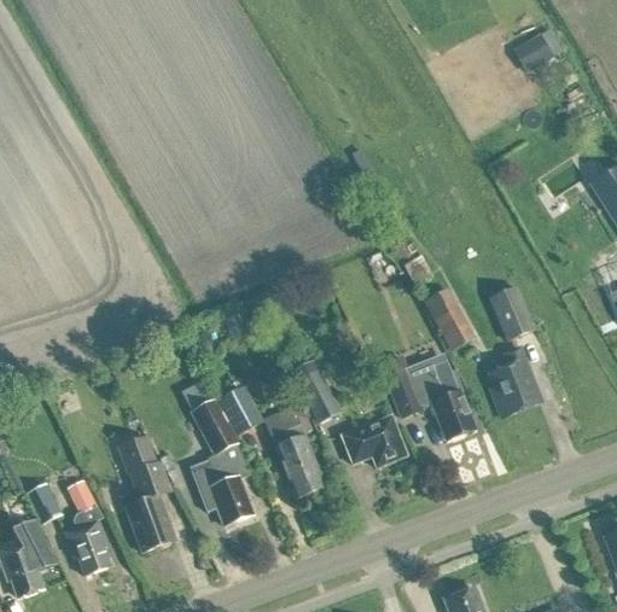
[(541,31),(513,47),(527,70),(554,54),(541,31)]
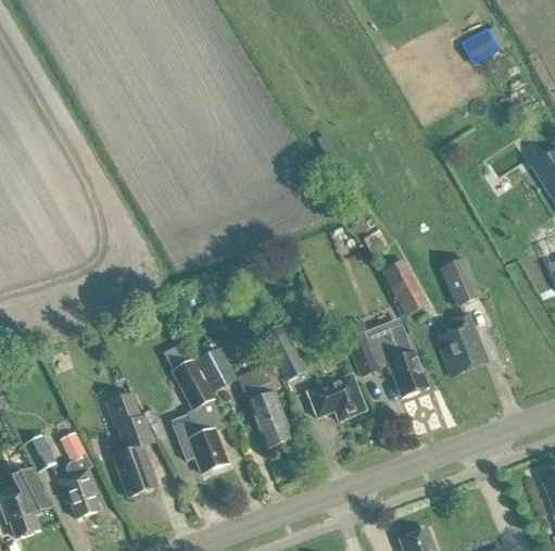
[(554,177),(546,182),(554,193),(554,150),(542,159),(554,177)]
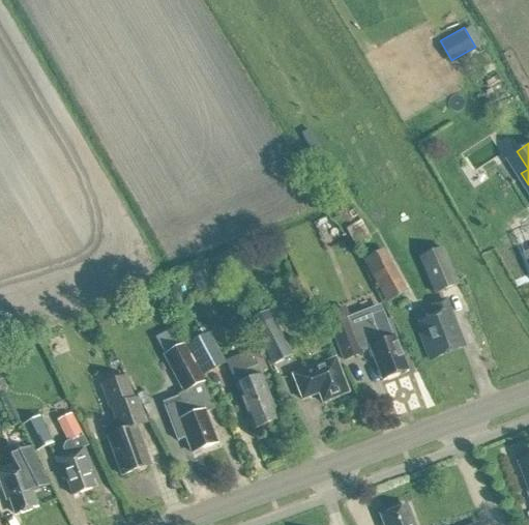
[(437,292),(459,281),(444,242),(420,253),(437,292)]
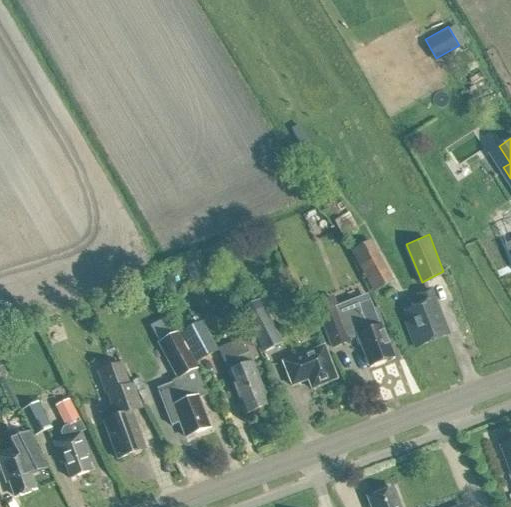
[(375,287),(392,278),(370,239),(353,248),(375,287)]
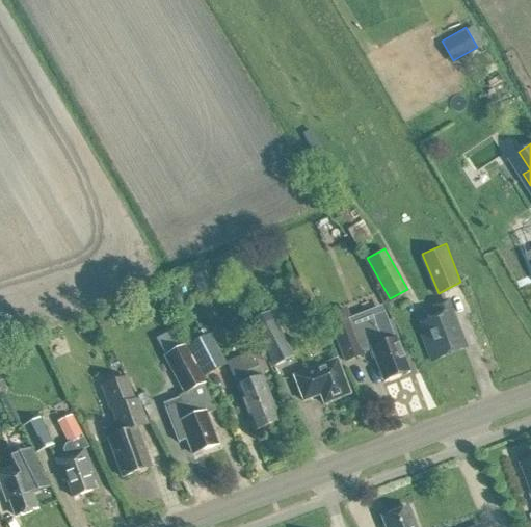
[(432,358),(466,345),(447,298),(435,302),(440,314),(422,320),(426,332),(422,333),(432,358)]
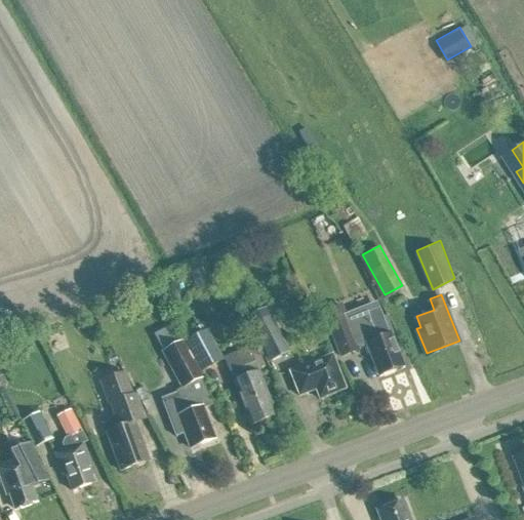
[(403,363),(379,305),(376,297),(344,310),(341,303),(324,310),(341,354),(361,347),(360,344),(367,341),(379,371),(403,363)]
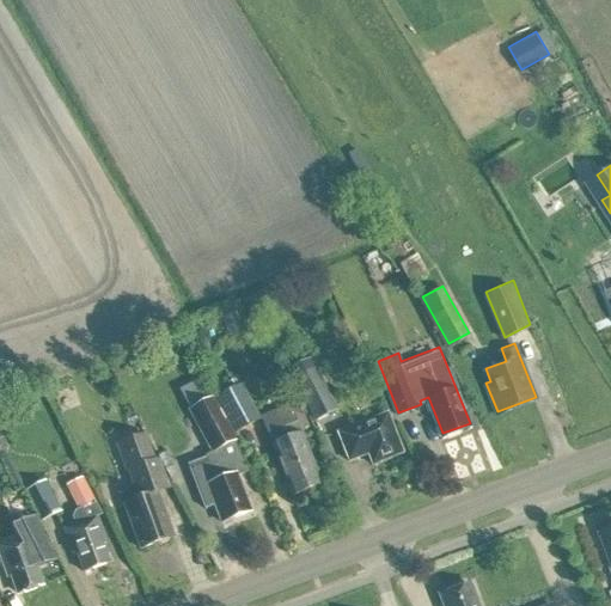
[(289,365),(316,417),(337,405),(317,366),(323,362),(317,350),(289,365)]
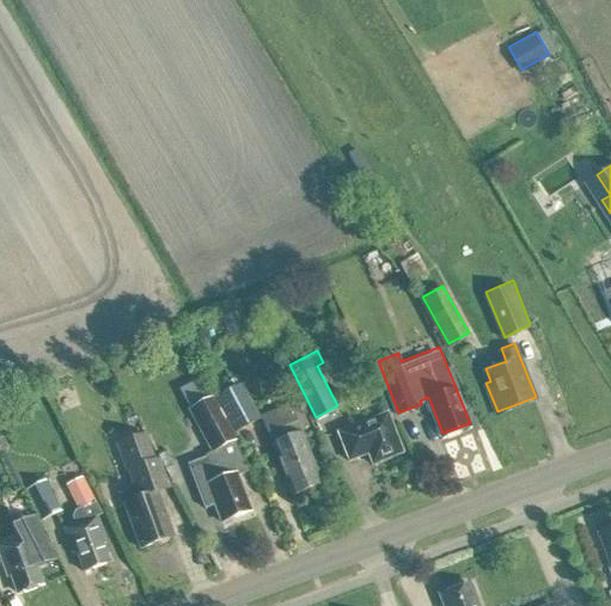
[(242,379),(215,393),(236,429),(262,415),(242,379)]
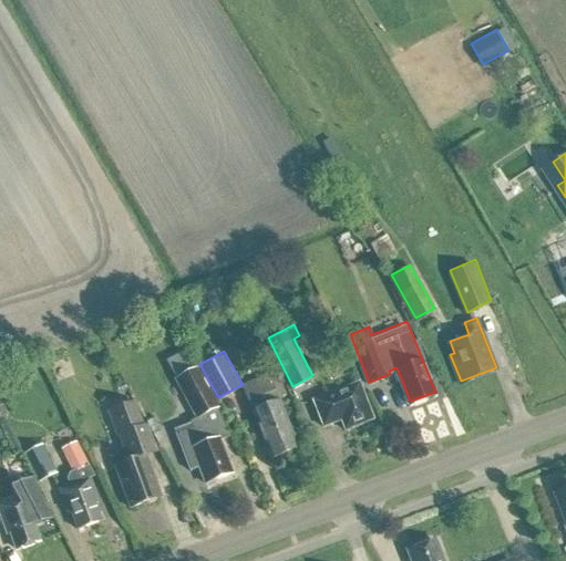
[(193,425),(177,432),(191,467),(199,464),(206,480),(212,478),(233,470),(219,435),(232,430),(217,405),(214,398),(215,397),(197,365),(177,376),(198,415),(191,418),(193,425)]
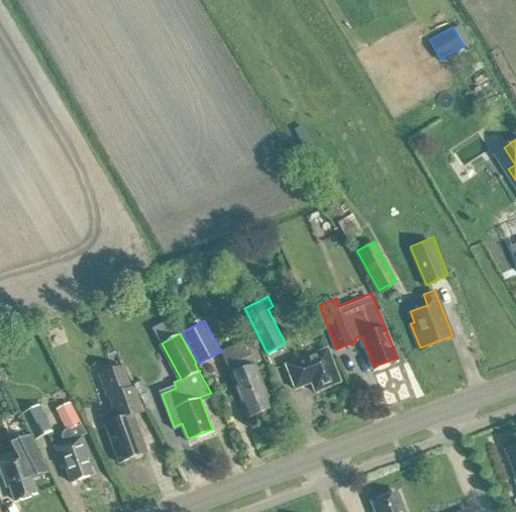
[(254,363),(245,340),(232,345),(234,351),(223,355),(230,373),(229,373),(246,416),(272,406),(254,363)]
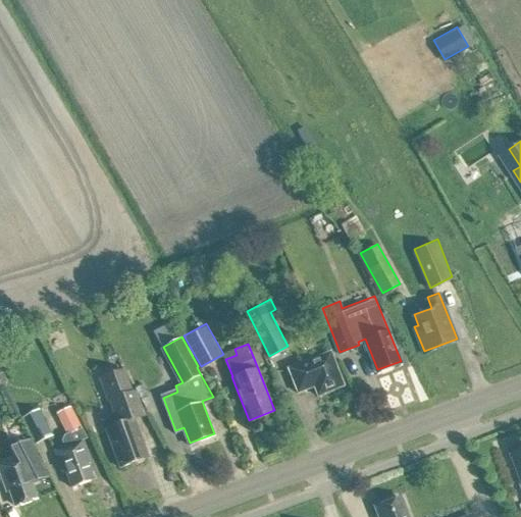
[(318,394),(344,383),(330,350),(289,366),(298,391),(314,384),(318,394)]
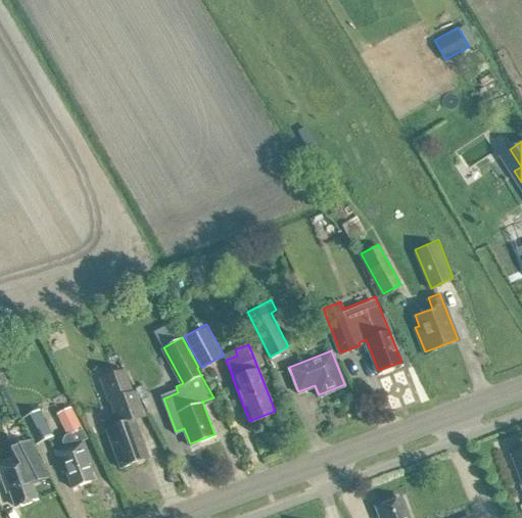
[(121,466),(148,456),(134,417),(143,414),(126,366),(102,374),(120,423),(106,427),(121,466)]
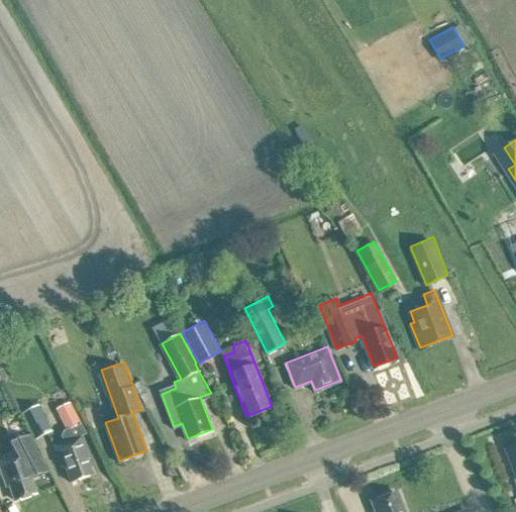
[(65,464),(71,480),(92,473),(87,456),(90,455),(82,433),(86,431),(70,400),(56,406),(67,428),(64,429),(62,434),(63,440),(55,443),(62,465),(65,464)]
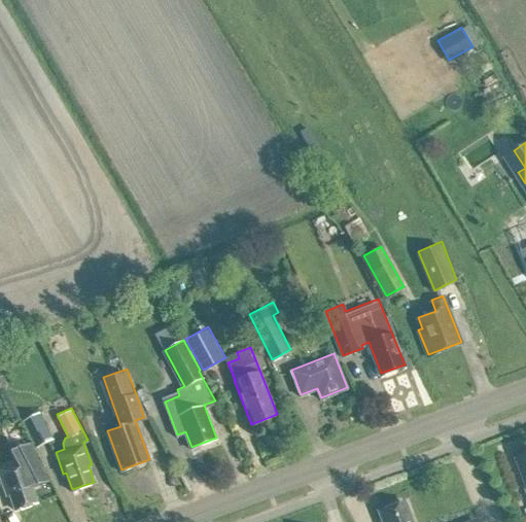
[(35,445),(49,440),(41,415),(27,420),(35,445)]
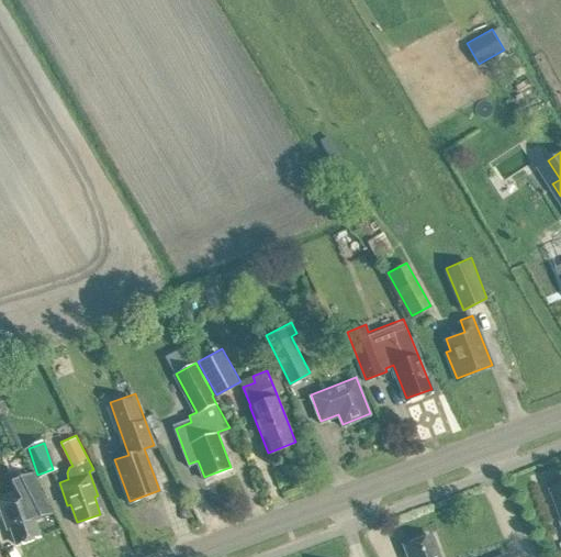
[(12,525),(19,543),(37,536),(31,519),(51,511),(30,472),(9,479),(17,492),(0,498),(0,508),(7,527),(12,525)]
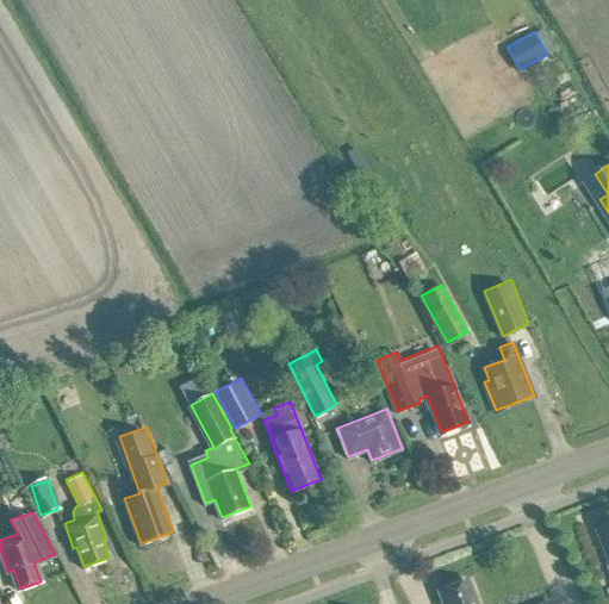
[(608,524),(597,529),(608,559),(608,524)]
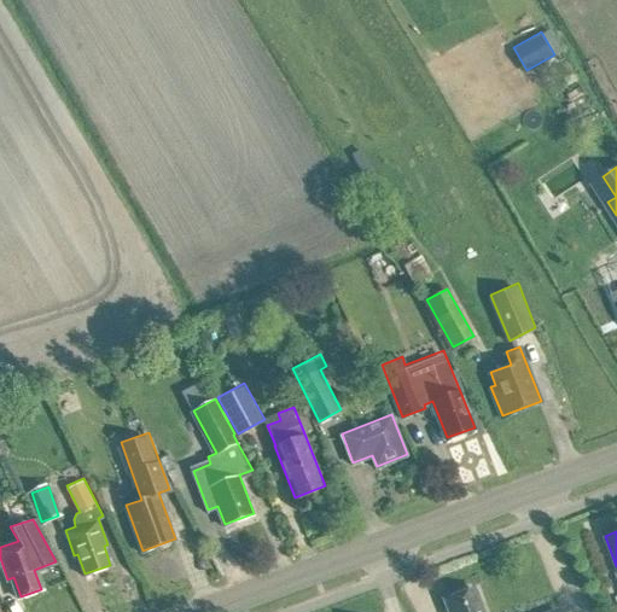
[(483,611),(475,587),(470,589),(466,587),(460,589),(459,593),(444,598),(449,611),(483,611)]
